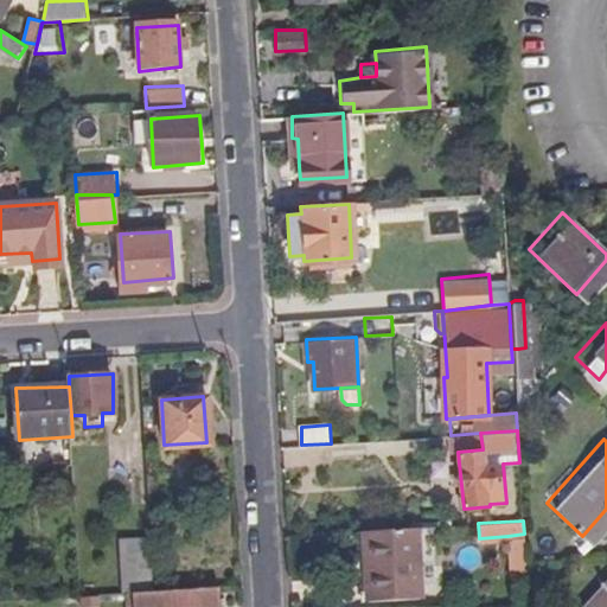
[(416,526),(364,530),(365,599),(419,596),(416,526)]
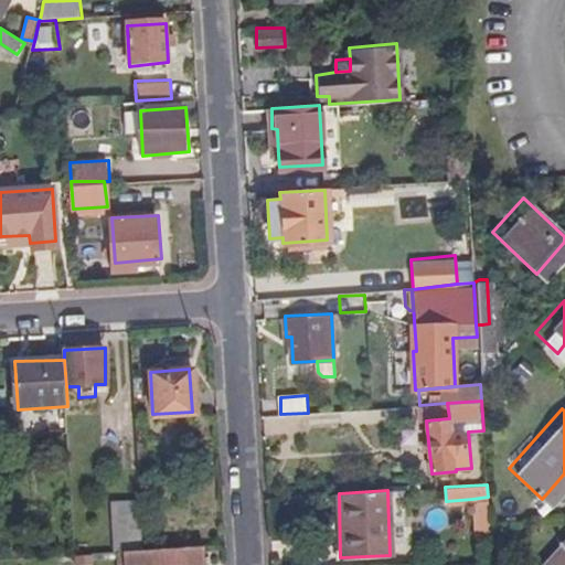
[(113,550),(116,550),(115,530),(144,529),(142,497),(110,499),(113,550)]
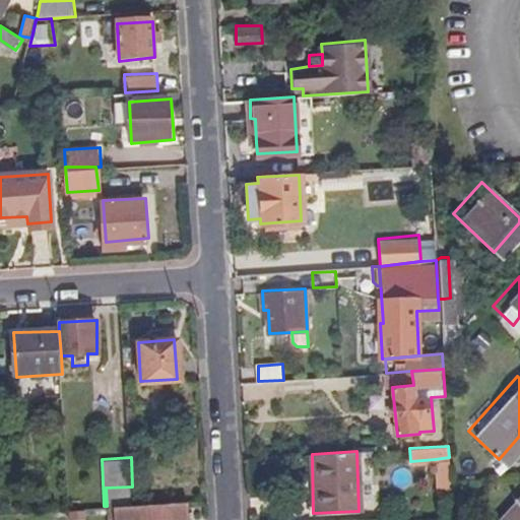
[(451,493),(449,457),(435,459),(437,494),(451,493)]
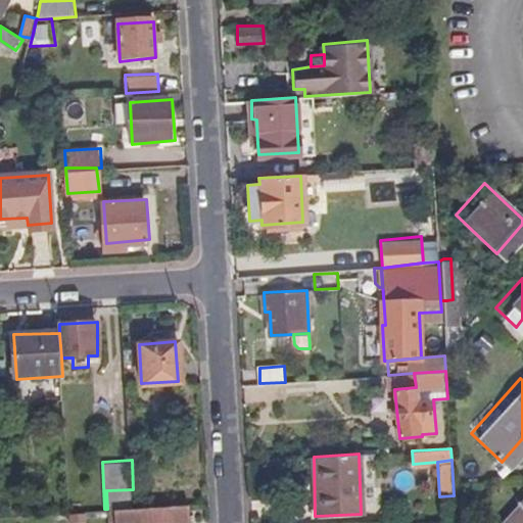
[(502,522),(522,522),(522,484),(494,517),(502,522)]
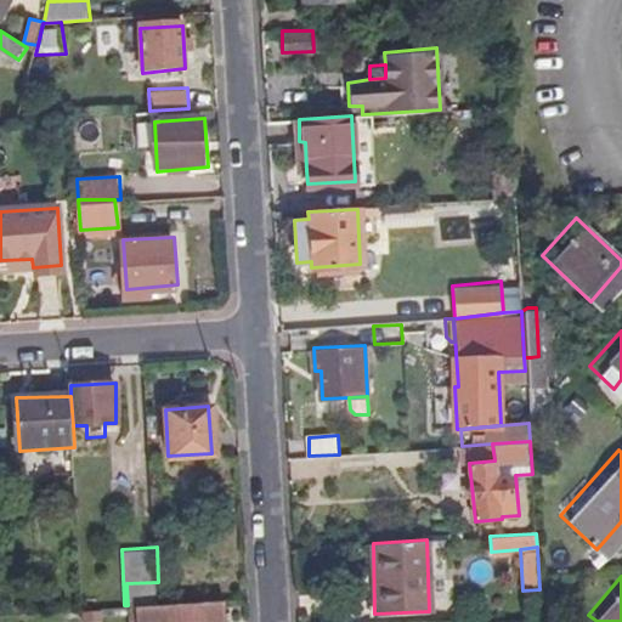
[(140,605),(159,604),(158,582),(126,583),(128,605),(140,605)]
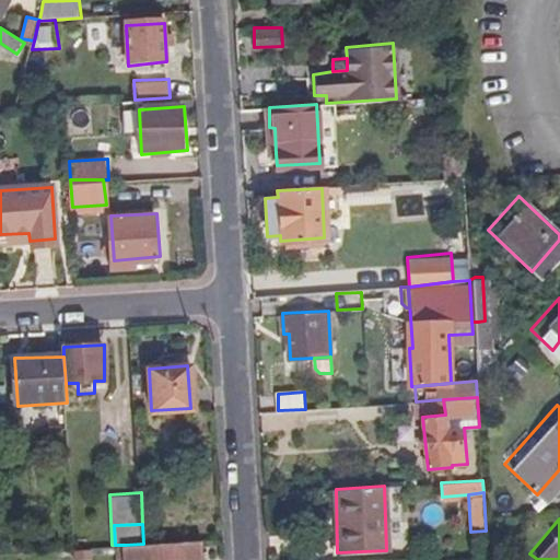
[(203,559),(203,540),(143,544),(126,545),(126,559),(203,559)]
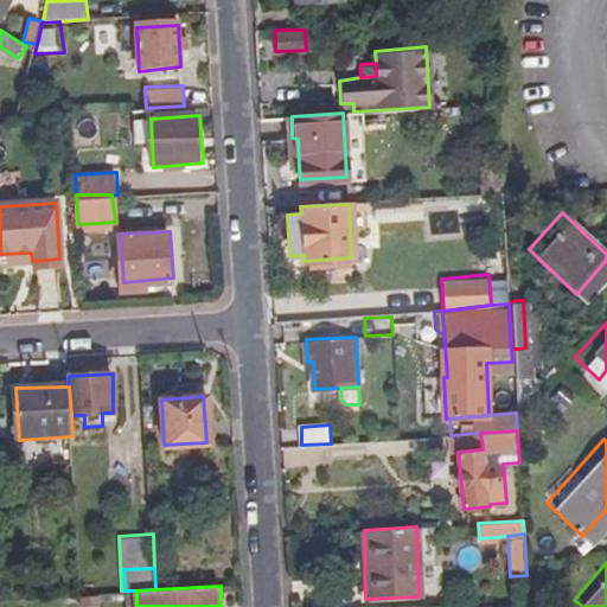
All buildings are outlined.
